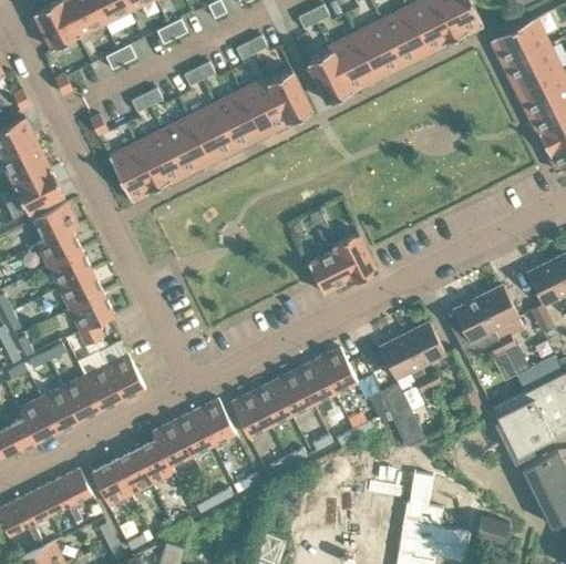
[(79,37),(103,24),(90,0),(61,0),(59,1),(78,37),(79,37)]
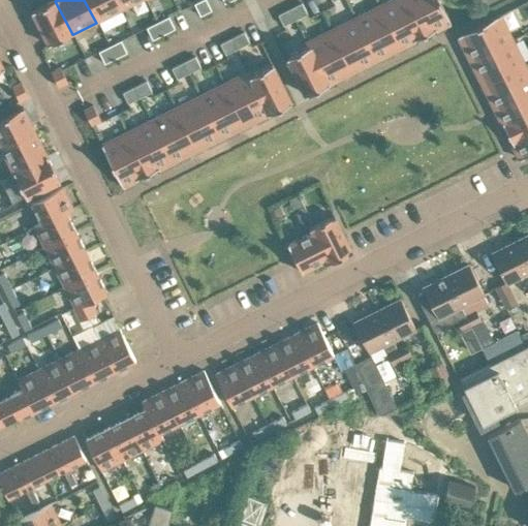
[(84,0),(96,23),(120,10),(114,0),(84,0)]
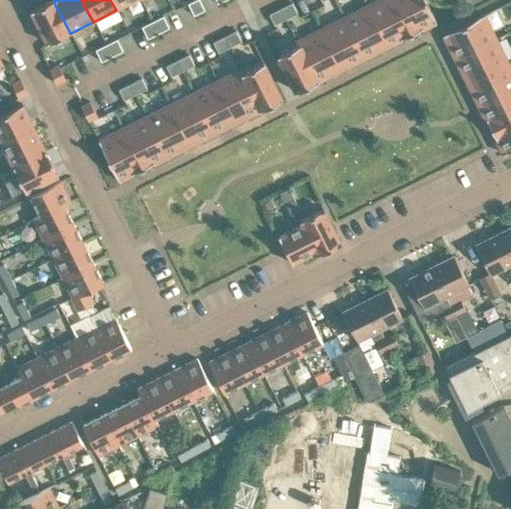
[(110,0),(116,10),(136,0),(110,0)]
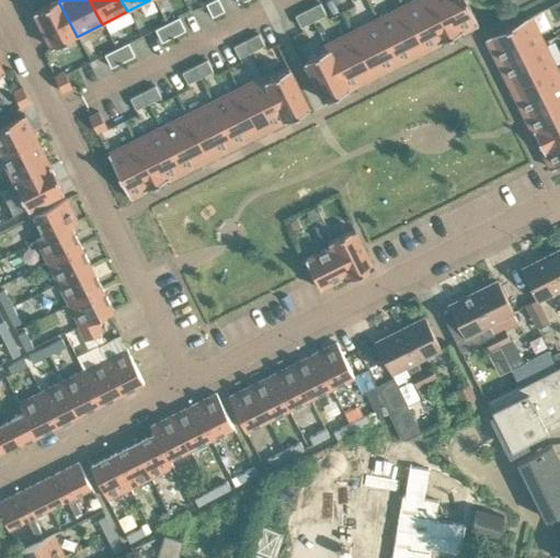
[(223,13),(217,0),(205,7),(212,19),(223,13)]
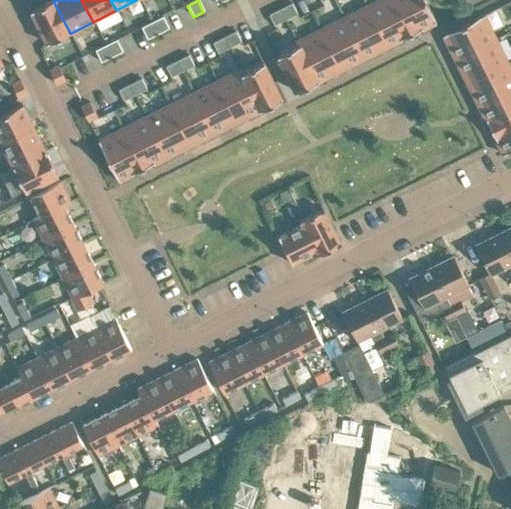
[(387,47),(410,36),(392,0),(382,0),(367,8),(387,47)]
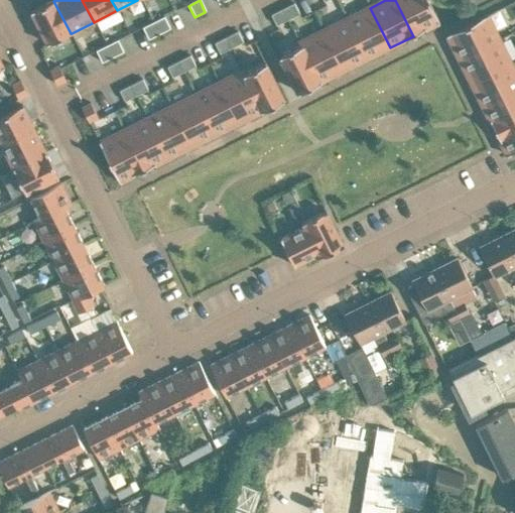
[(395,0),(413,36),(438,23),(426,0),(395,0)]
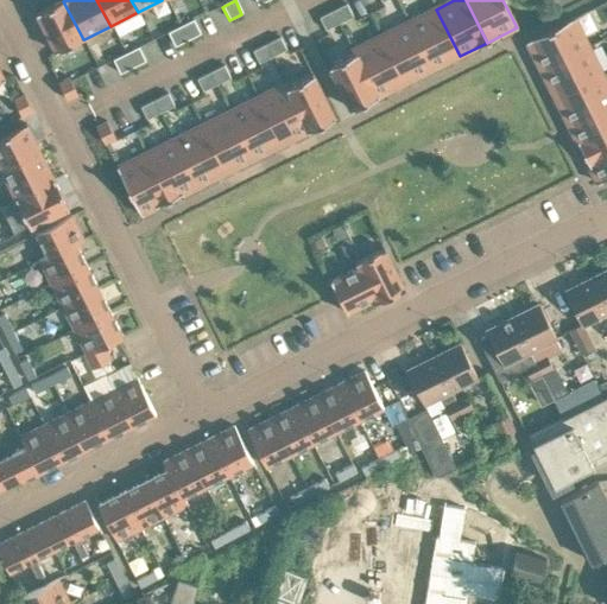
[(55,53),(83,39),(63,1),(36,16),(42,29),(54,52),(55,53)]
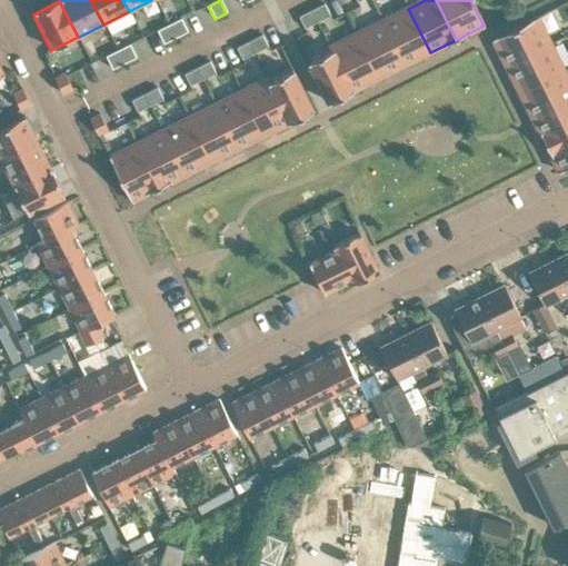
[(317,23),(329,17),(324,6),(311,12),(317,23)]
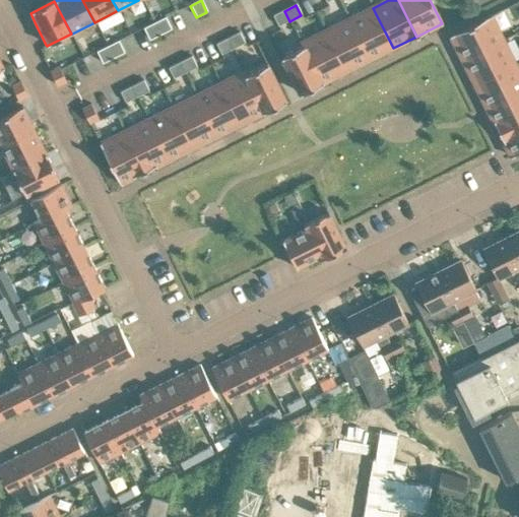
[(369,60),(393,48),(373,8),(348,19),(369,60)]
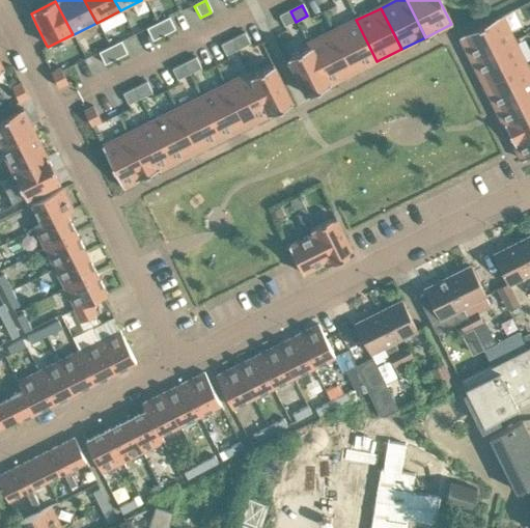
[(283,28),(296,22),(290,11),(279,17),(278,17),(283,28)]
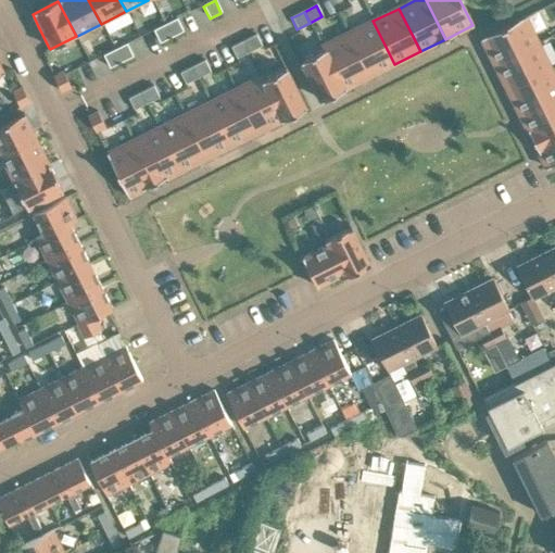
[(538,45),(524,19),(524,17),(481,39),(481,40),(494,66),(538,45)]
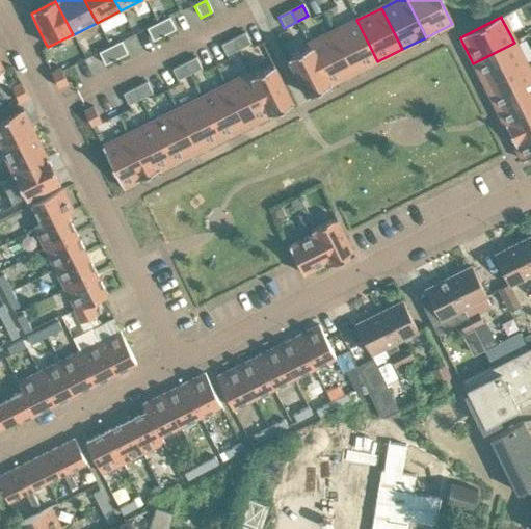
[(175,31),(168,19),(157,24),(163,36),(175,31)]
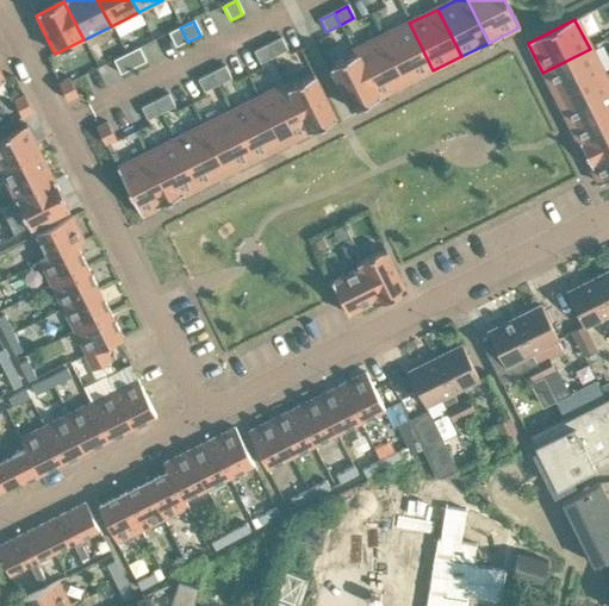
[(404,85),(433,70),(409,23),(380,37),(404,85)]
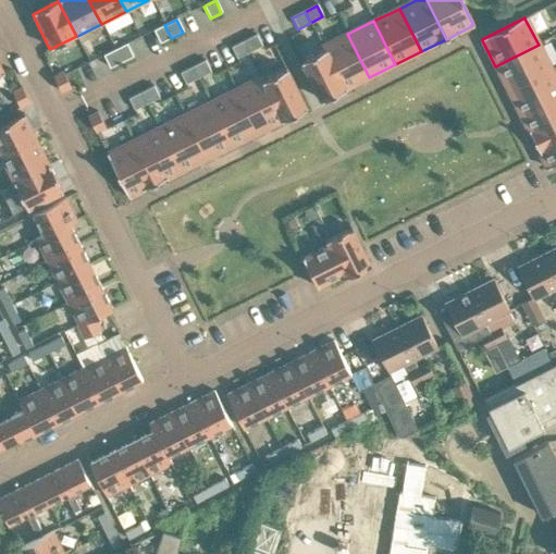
[(160,44),(171,38),(164,25),(153,32),(160,44)]
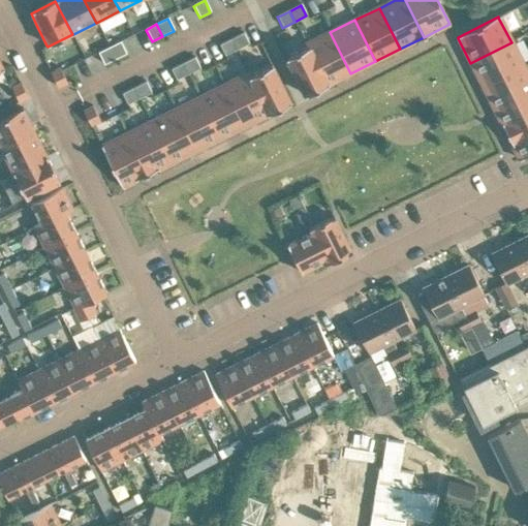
[(328,86),(350,73),(330,32),(305,44),(307,48),(308,48),(328,86)]
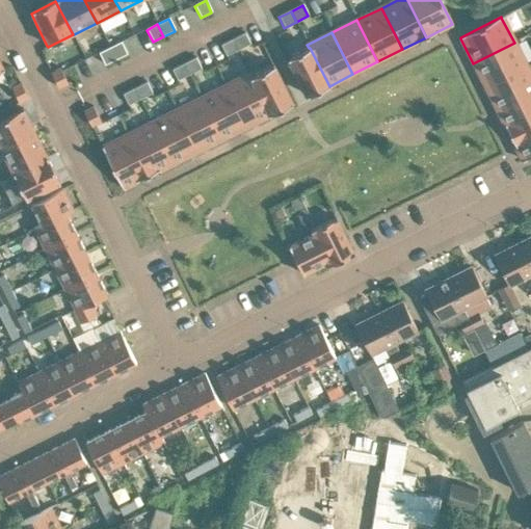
[(238,51),(249,45),(244,34),(233,41),(238,51)]
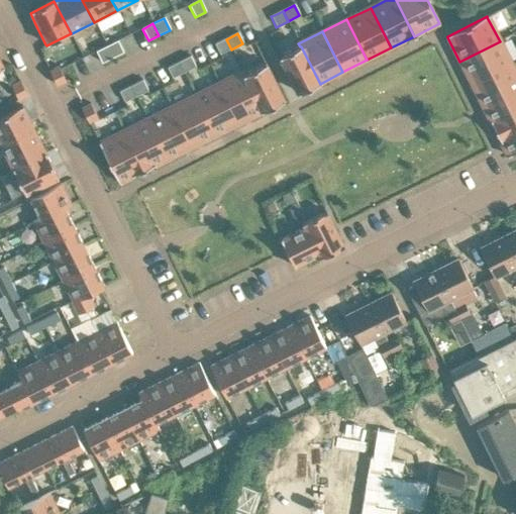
[(219,56),(231,49),(226,39),(215,44),(214,44),(219,56)]
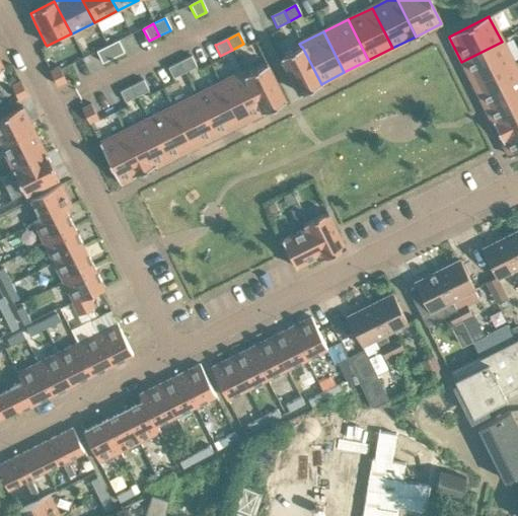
[(124,54),(118,42),(106,47),(113,59),(123,54),(124,54)]
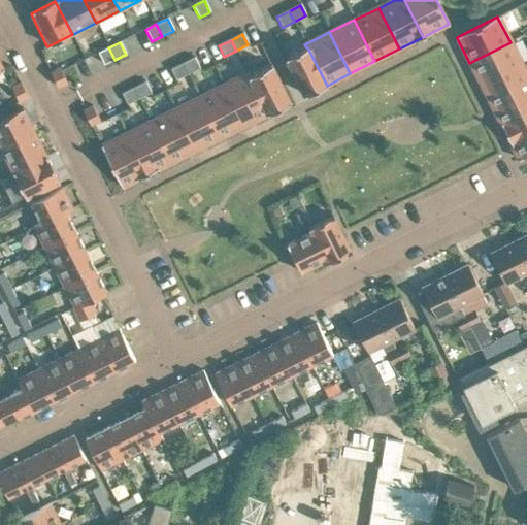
[(482,87),(522,67),(511,42),(469,63),(482,87)]
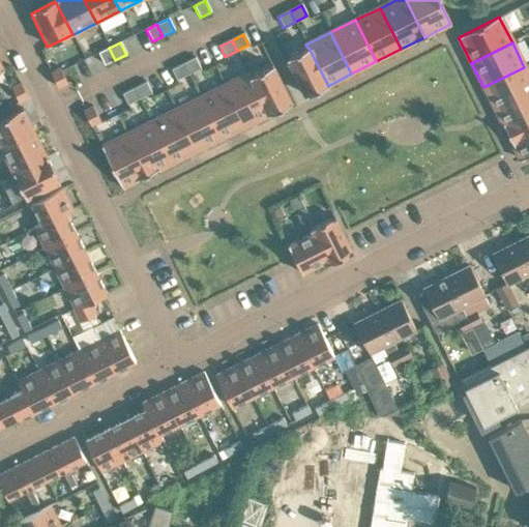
[(105,65),(115,60),(109,48),(97,54),(98,54),(104,65),(105,65)]
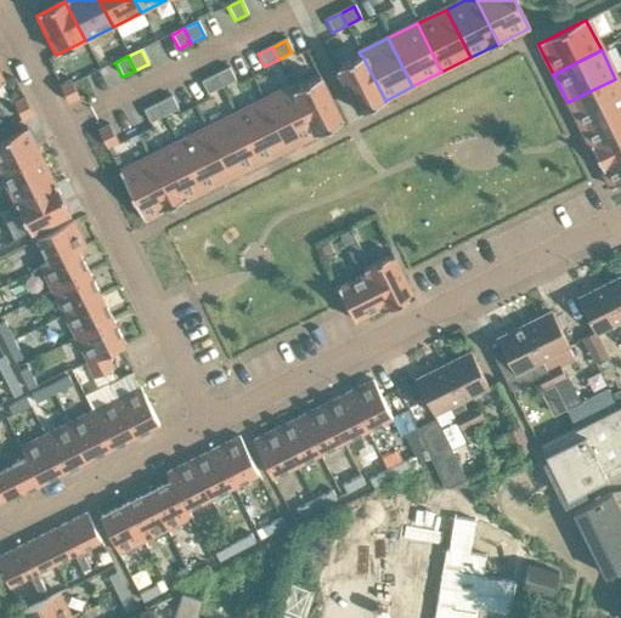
[(359,113),(385,101),(362,56),(361,56),(337,68),(359,113)]
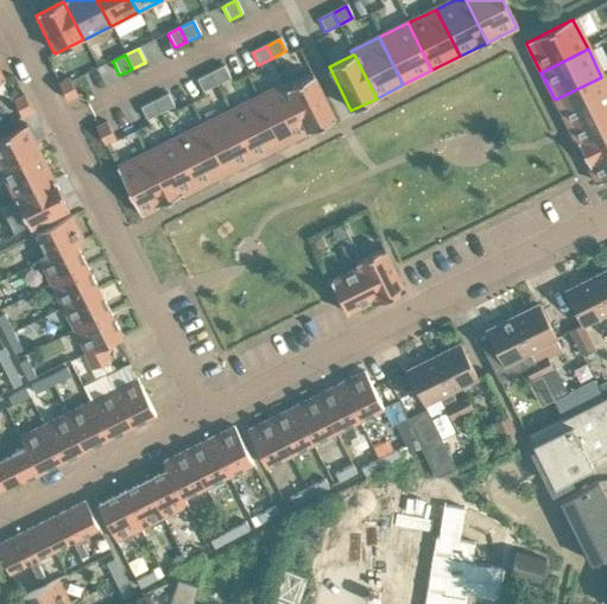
[(216,87),(229,80),(223,68),(222,68),(209,74),(216,87)]
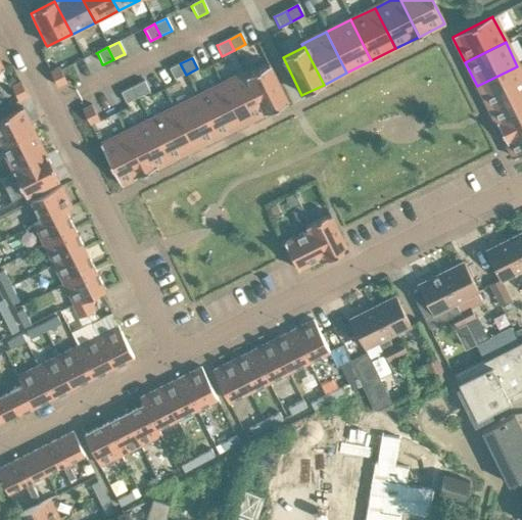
[(174,80),(186,75),(180,63),(169,69),(174,80)]
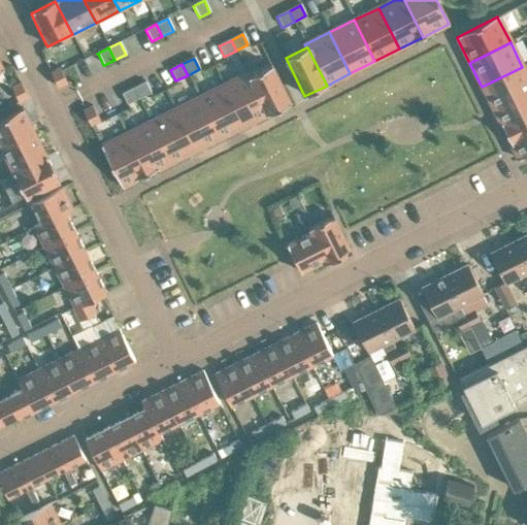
[(268,115),(290,104),(270,66),(250,76),(249,76),(268,115)]
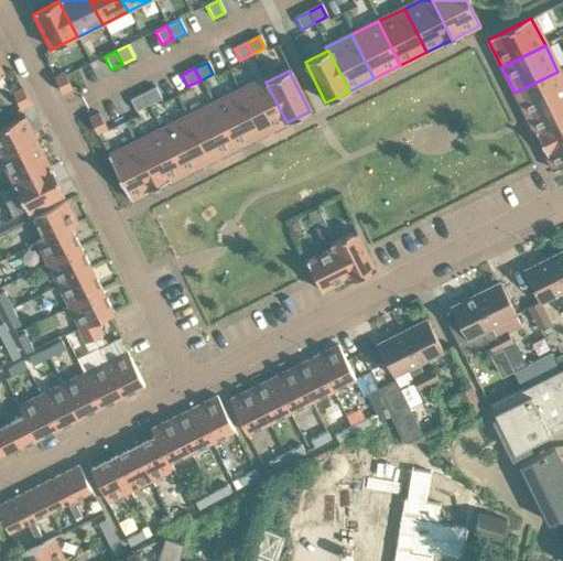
[(527,119),(562,100),(562,81),(558,72),(515,93),(527,119)]
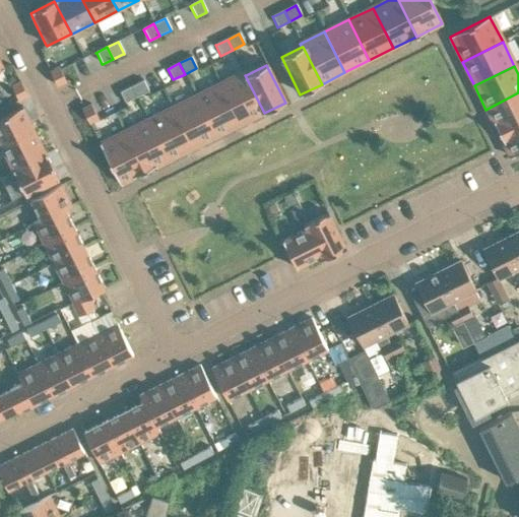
[(66,82),(60,71),(58,68),(50,72),(55,84),(57,87),(66,82)]
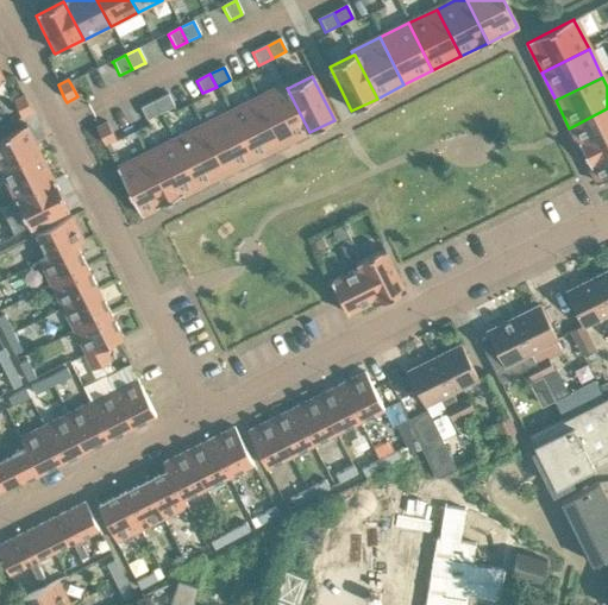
[(287,88),(288,88),(287,84),(257,99),(281,146),(309,132),(287,88)]
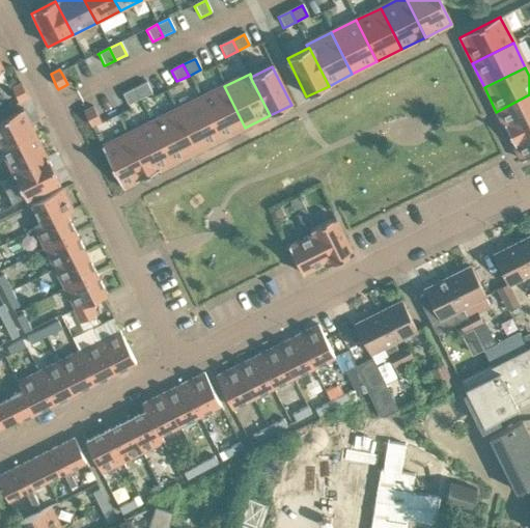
[(139,100),(151,94),(146,83),(145,83),(134,89),(139,100)]
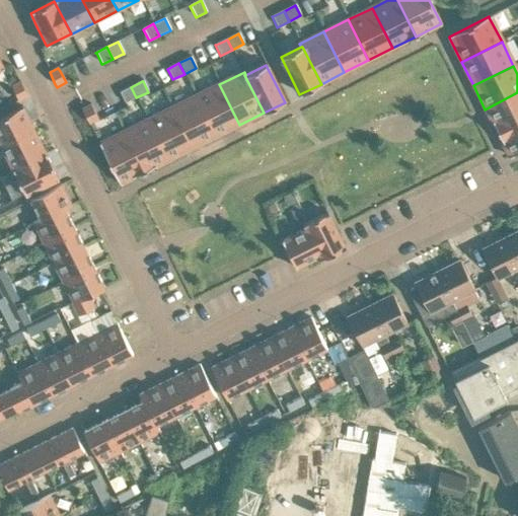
[(27,96),(19,82),(11,86),(12,89),(18,101),(27,96)]
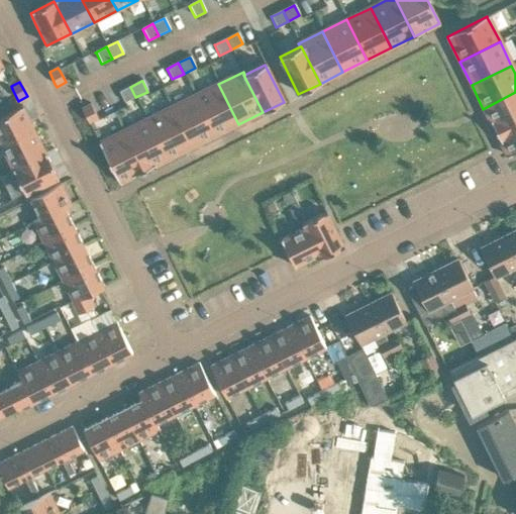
[(215,136),(238,124),(218,84),(195,96),(215,136)]
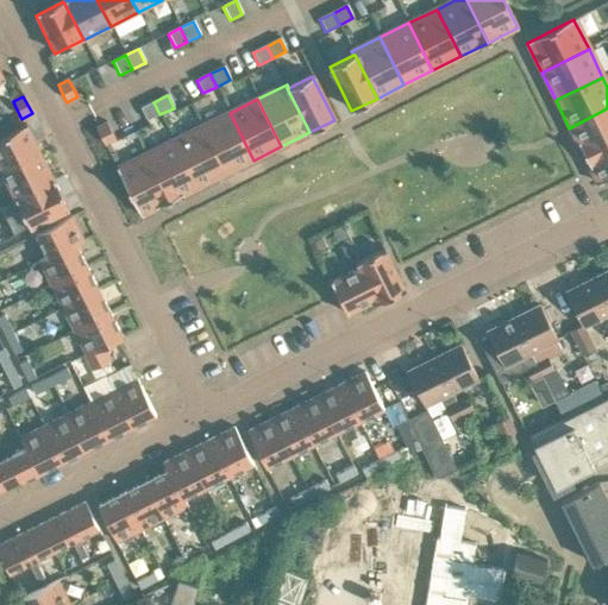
[(146,121),(160,114),(154,102),(140,108),(140,109),(146,121)]
